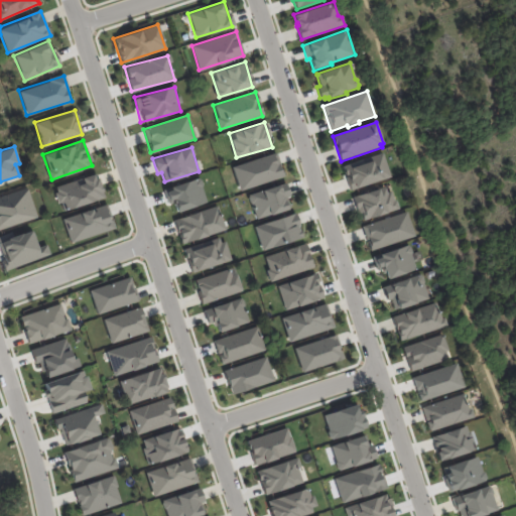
[(282,176),(275,153),(231,166),(238,190),(282,176)]
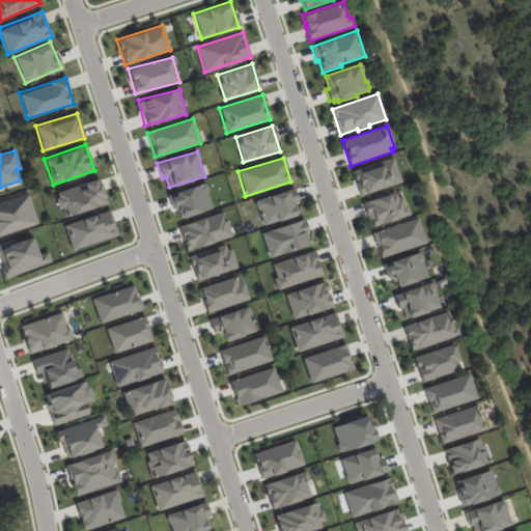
[(353,172),(360,194),(375,189),(376,193),(394,187),(394,186),(402,183),(394,158),(353,172)]
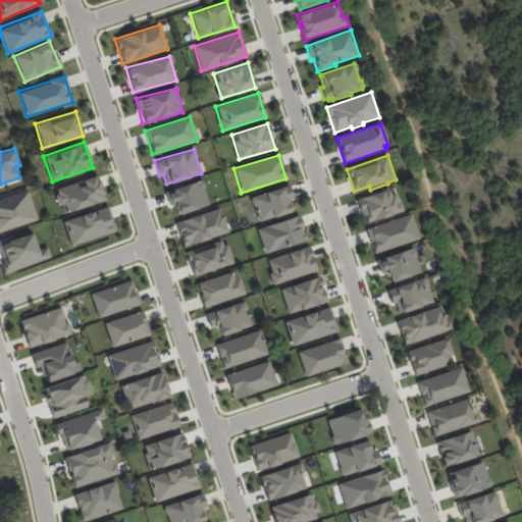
[(53,188),(58,204),(60,203),(63,212),(104,200),(96,175),(53,188)]
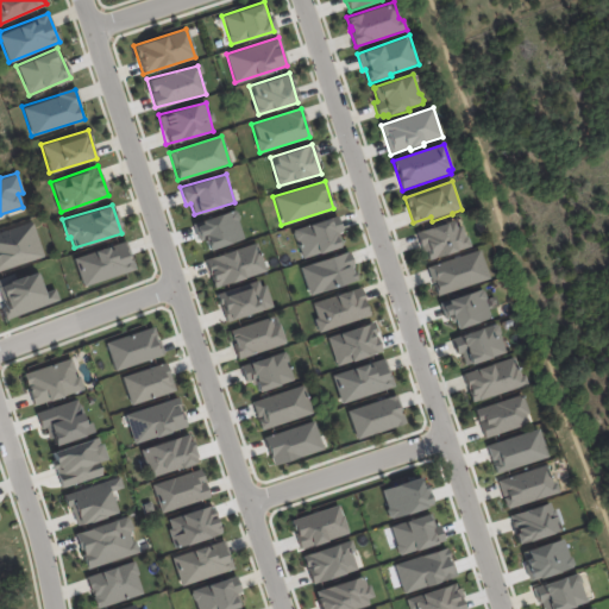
[(193,220),(198,240),(205,238),(207,249),(243,240),(237,212),(193,220)]
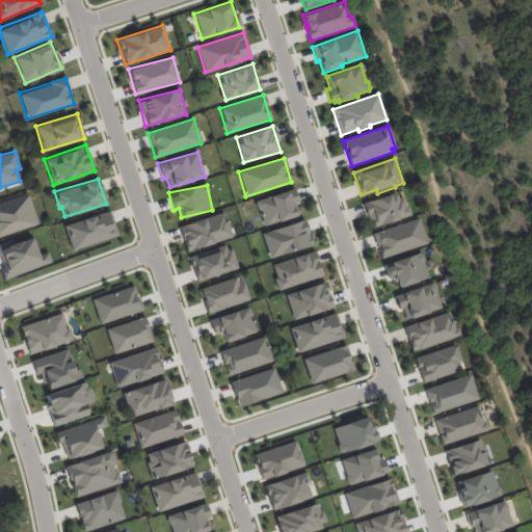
[(298,214),(294,204),(298,202),(294,188),(255,201),(263,225),(298,214)]
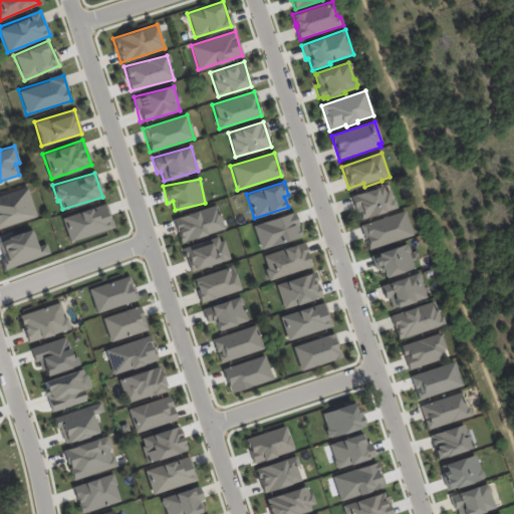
[(350,195),(354,208),(355,207),(357,212),(359,211),(361,218),(398,206),(395,198),(392,197),(390,189),(386,190),(383,184),(350,195)]
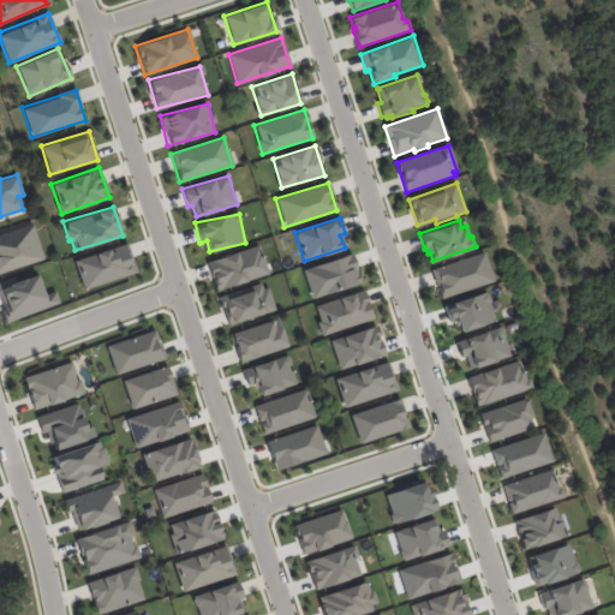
[(0,272),(43,260),(33,224),(0,233),(0,272)]
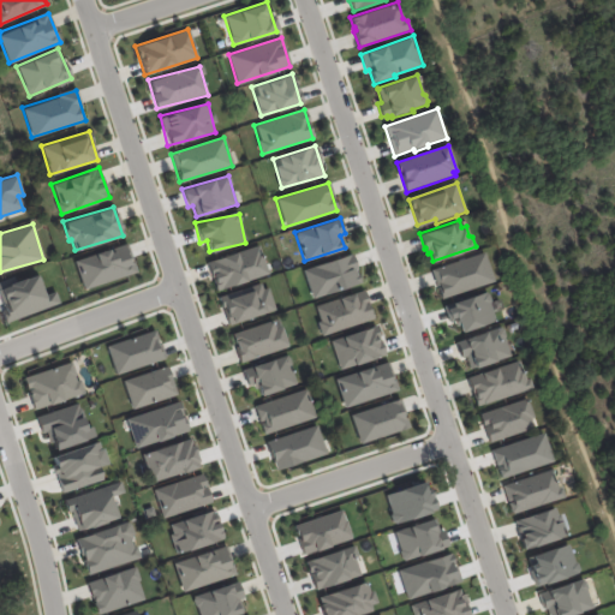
[(135,274),(127,245),(75,258),(82,287),(135,274)]
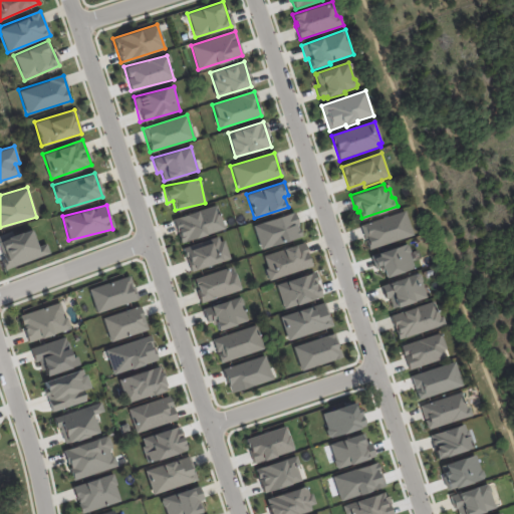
[(224,229),(216,205),(172,219),(180,243),(224,229)]
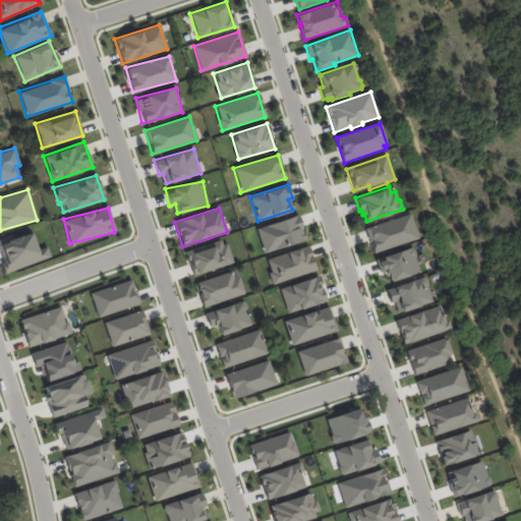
[(365,227),(373,251),(418,236),(410,212),(365,227)]
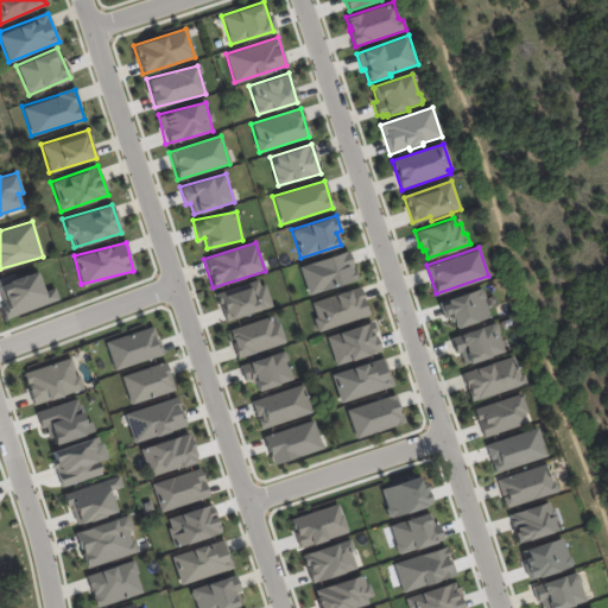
[(298,266),(308,295),(356,279),(347,251),(298,266)]
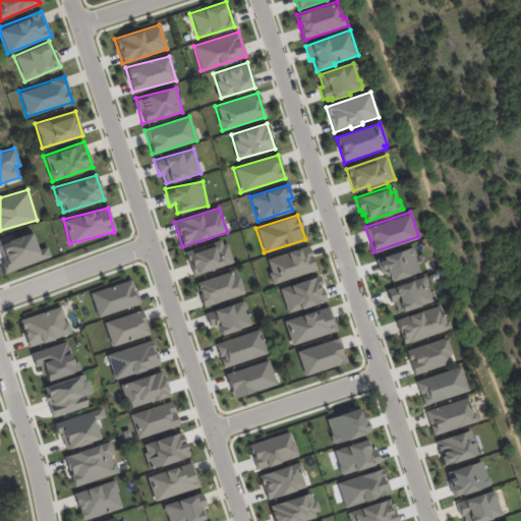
[(50,258),(47,246),(37,249),(32,233),(0,241),(0,254),(4,271),(50,258)]
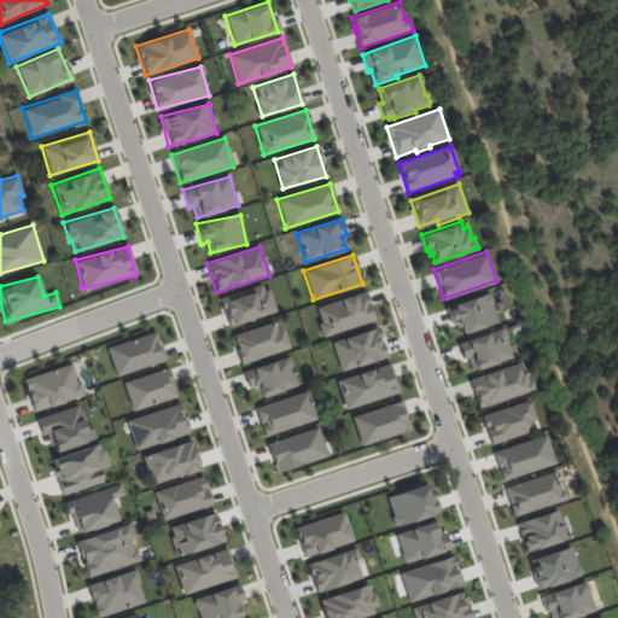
[(220,296),(227,325),(274,314),(267,284),(220,296)]
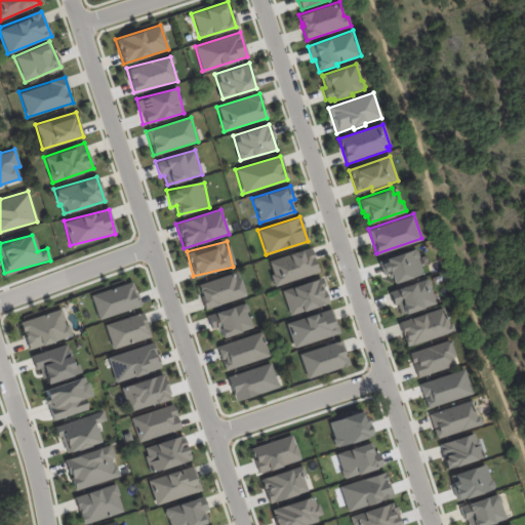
[(378,259),(382,274),(387,272),(389,277),(392,276),(394,282),(422,272),(417,257),(418,254),(417,249),(414,247),(378,259)]
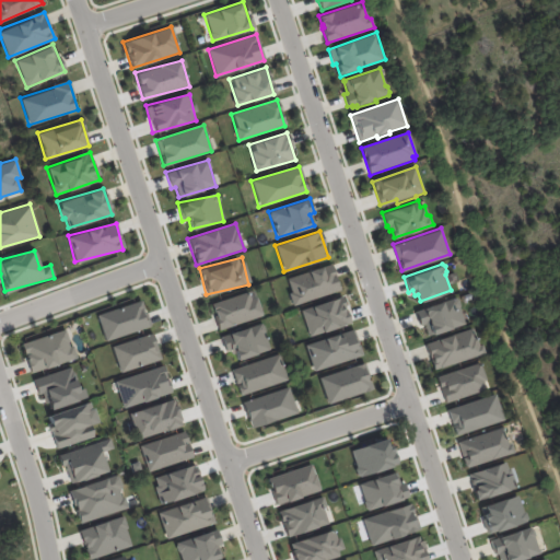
[(292,303),(339,292),(331,265),(286,277),(292,303)]
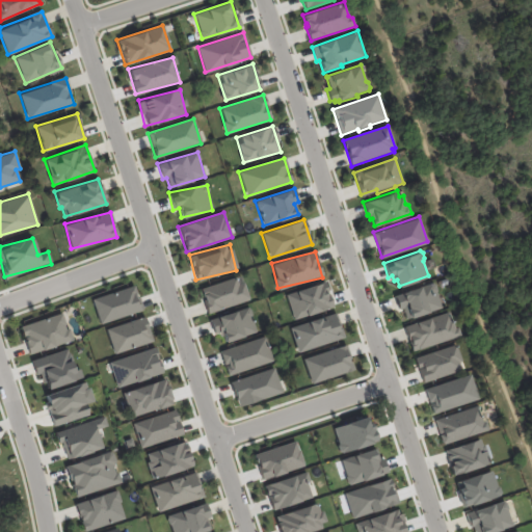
[(200,289),(208,313),(249,299),(241,274),(200,289)]
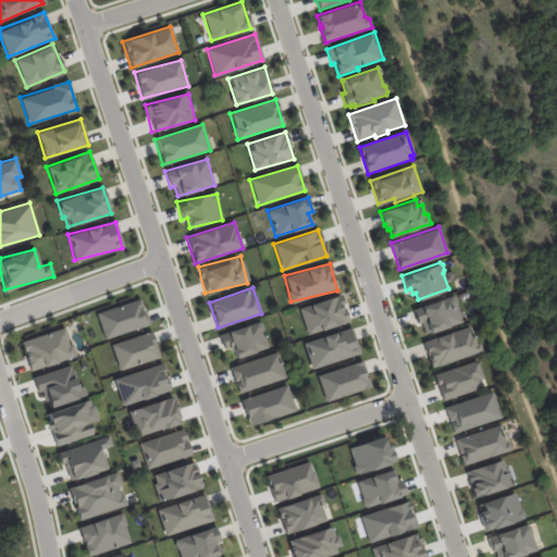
[(412,308),(417,322),(421,321),(425,333),(430,331),(430,332),(462,321),(456,305),(457,302),(456,296),(453,295),(453,294),(412,308)]
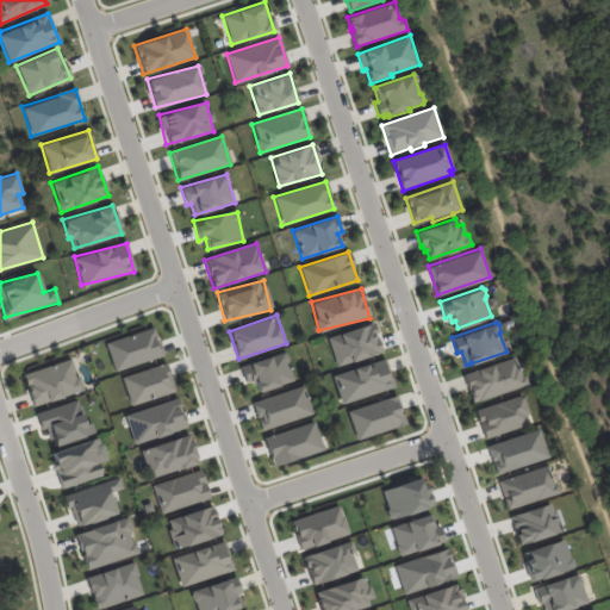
[(336,366),(381,352),(372,323),(327,337),(336,366)]
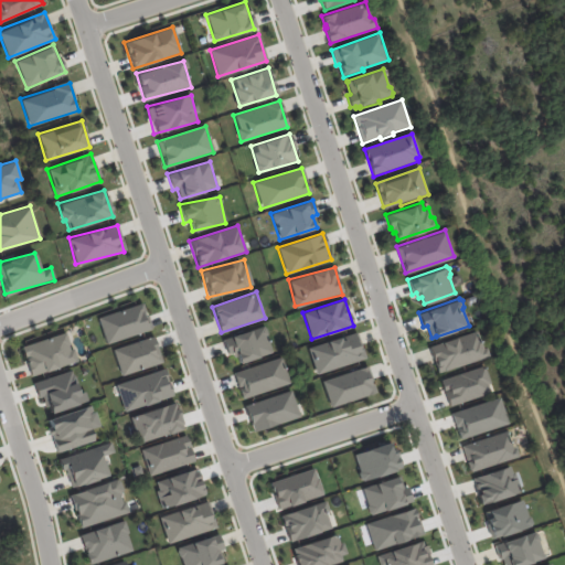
[(150,330),(142,304),(97,316),(105,343),(150,330)]
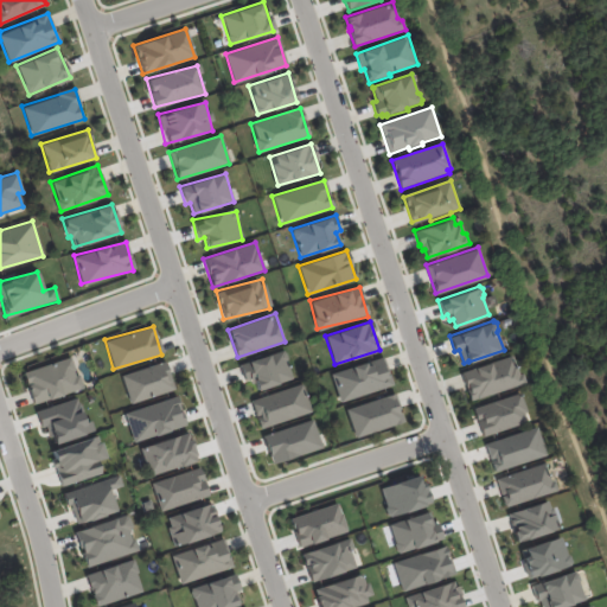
[(292,378),(283,350),(238,364),(244,382),(253,378),(256,390),(292,378)]
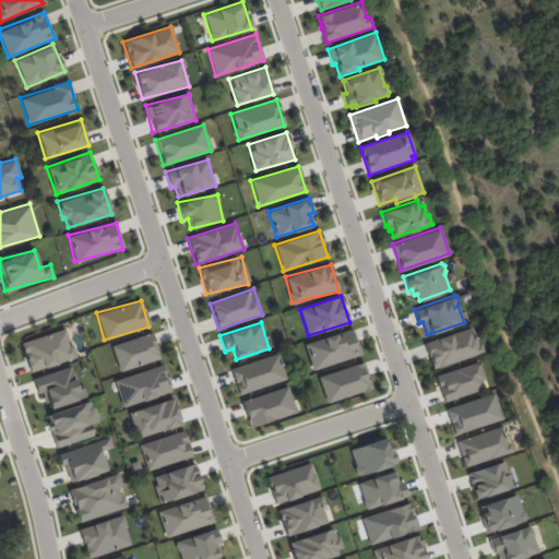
[(425,342),(433,368),(439,366),(440,366),(485,351),(482,343),(478,344),(472,325),(425,342)]
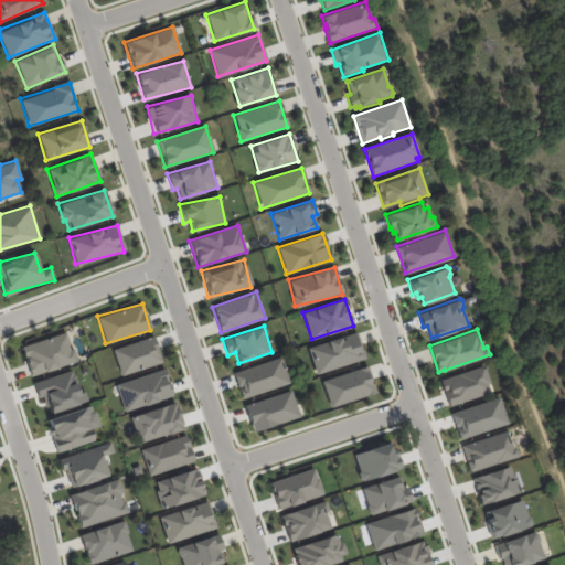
[(21,345),(29,375),(77,362),(73,348),(70,349),(65,333),(21,345)]
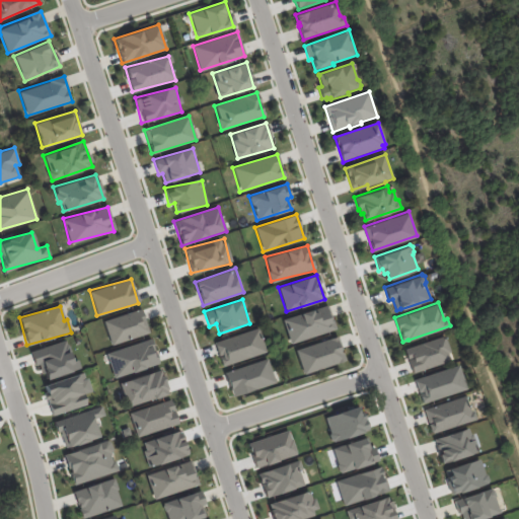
[(334,331),(327,306),(283,317),(288,342),(334,331)]
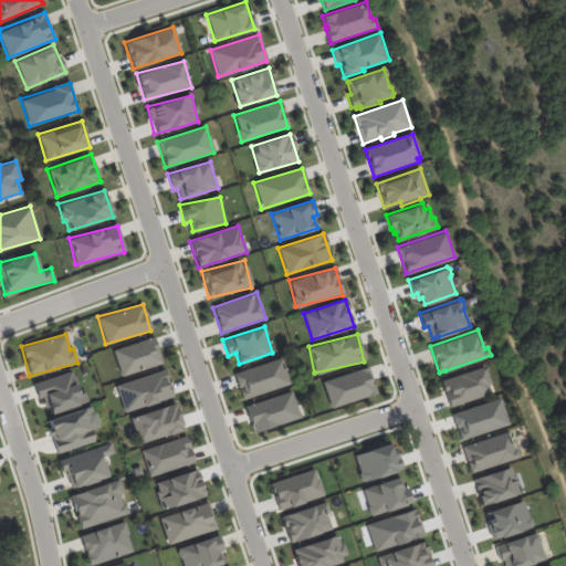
[(112,349),(121,376),(161,363),(153,336),(112,349)]
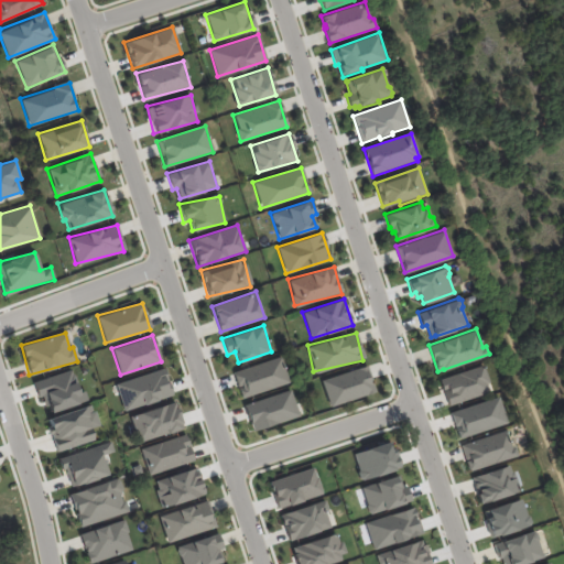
[(240,398),(290,382),(281,356),(232,371),(240,398)]
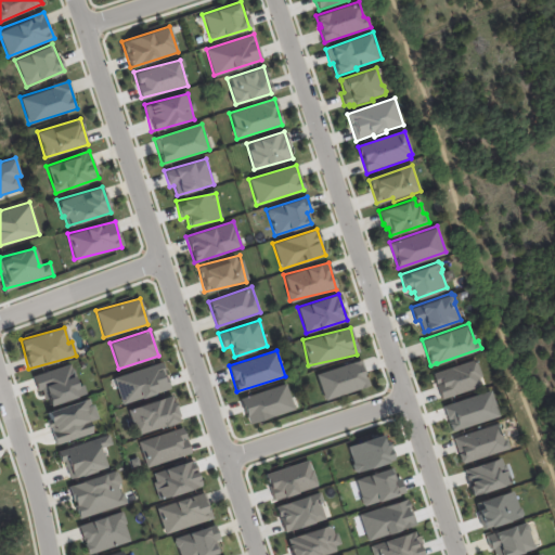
[(433,372),(441,398),(481,385),(481,384),(485,383),(476,358),(433,372)]
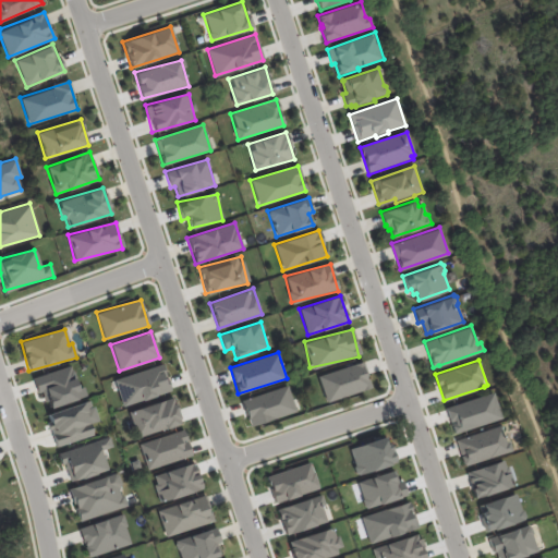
[(317,375),(325,402),(371,388),(362,362),(317,375)]
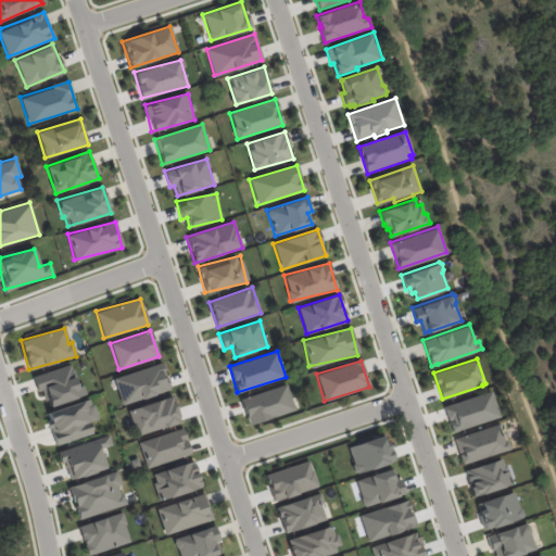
[(122,404),(169,389),(162,364),(114,378),(122,404)]
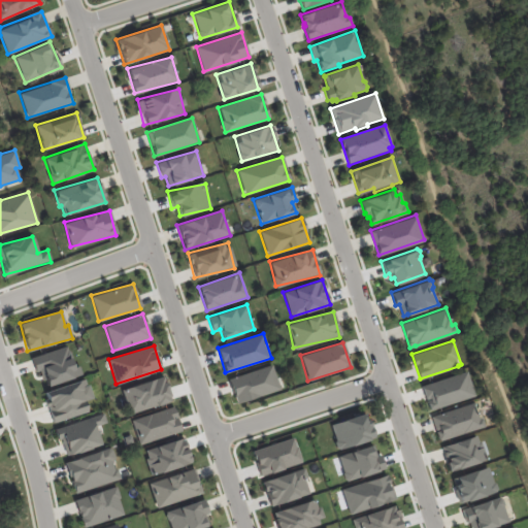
[(30,357),(34,372),(41,371),(45,386),(81,375),(78,365),(73,367),(67,347),(30,357)]
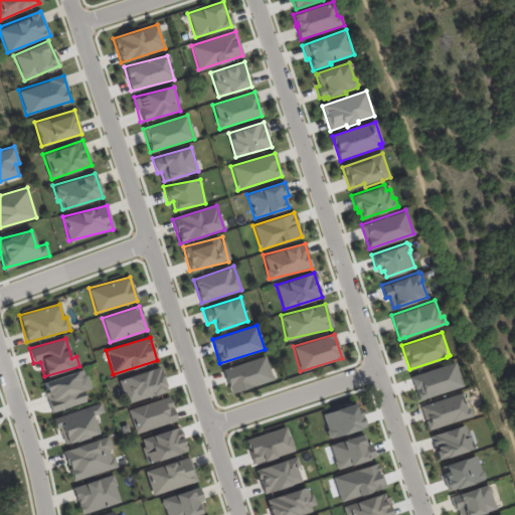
[(273,380),(266,355),(222,369),(230,393),(273,380)]
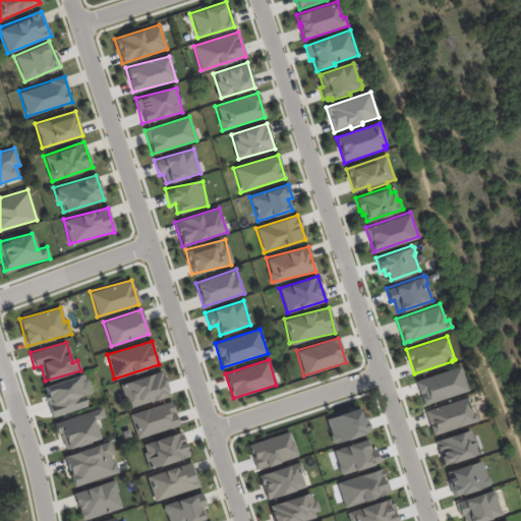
[(416,380),(424,404),(469,390),(461,364),(416,380)]
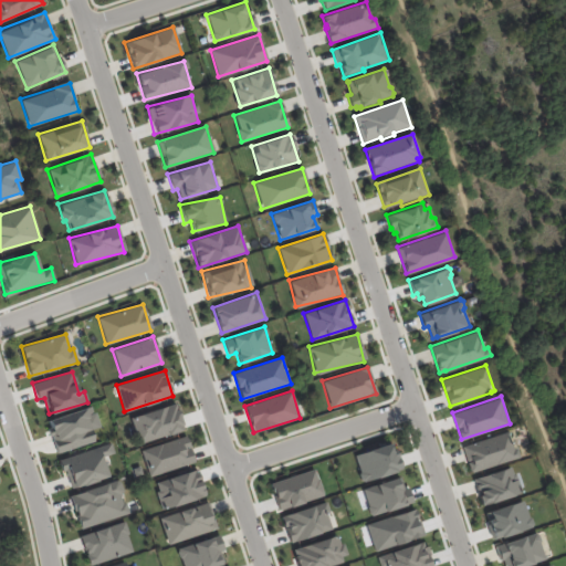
[(138,444),(184,430),(175,402),(129,417),(138,444)]
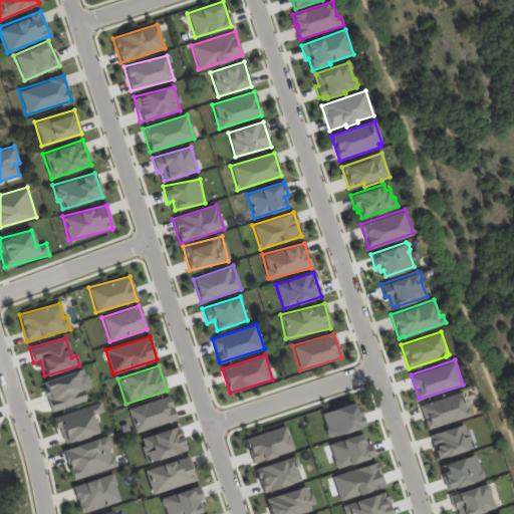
[(52,411),(85,401),(82,390),(89,388),(83,368),(42,381),(52,411)]
